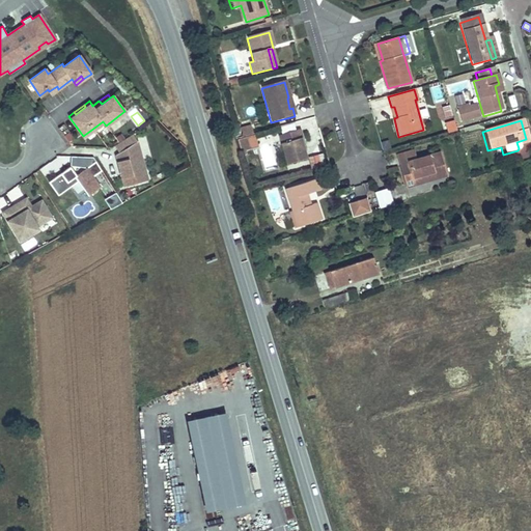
[(236,130),(242,149),(258,145),(253,124),(236,130)]
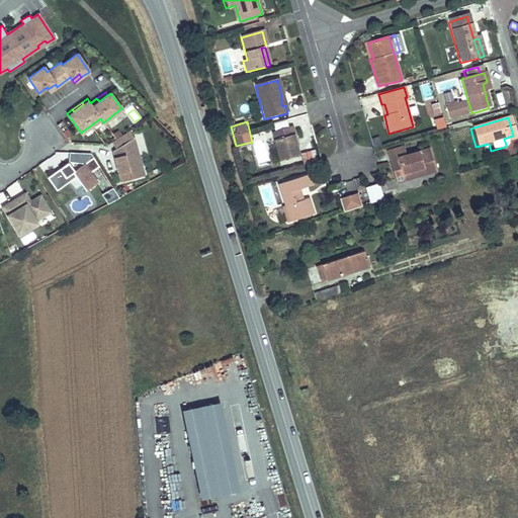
[(291,126),(272,133),(280,160),(297,155),(292,135),(293,135),(291,126)]
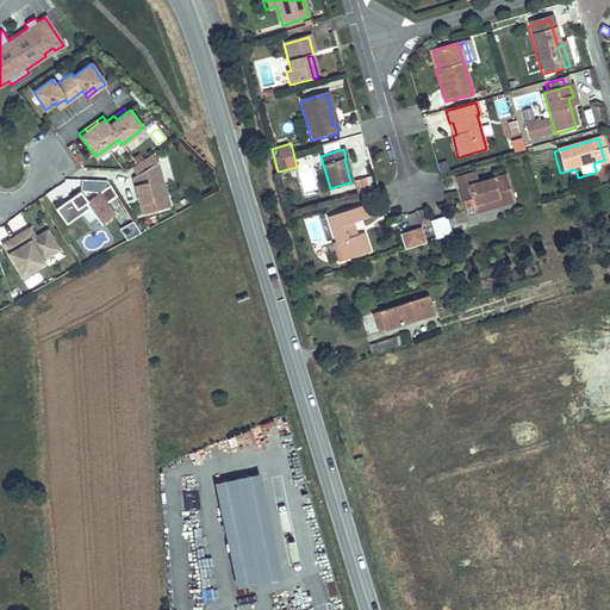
[(142,212),(169,205),(156,161),(151,153),(130,167),(135,174),(131,176),(142,212)]
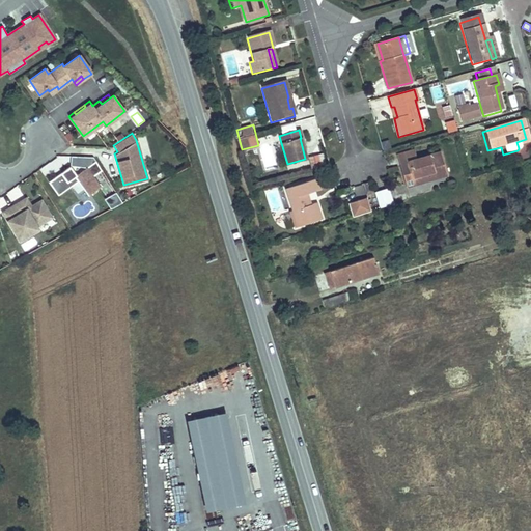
[(407,187),(415,184),(413,176),(434,170),(437,177),(447,175),(441,151),(417,159),(414,149),(396,156),(407,187)]
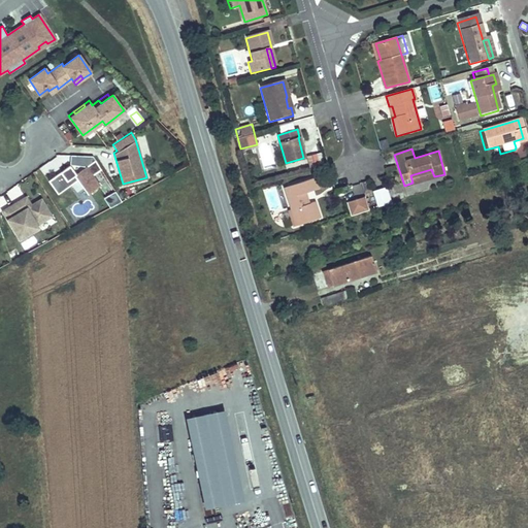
[(322,151),(311,154),(315,165),(325,161),(322,151)]
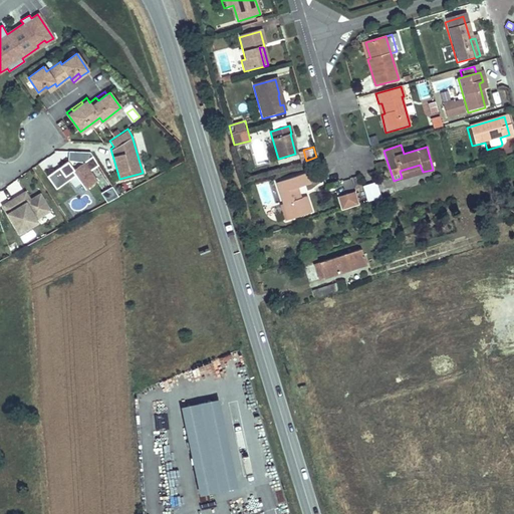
[(46,176),(55,188),(74,175),(84,188),(95,180),(88,170),(97,164),(91,155),(73,169),(67,161),(58,167),(59,169),(57,170),(55,169),(46,176)]
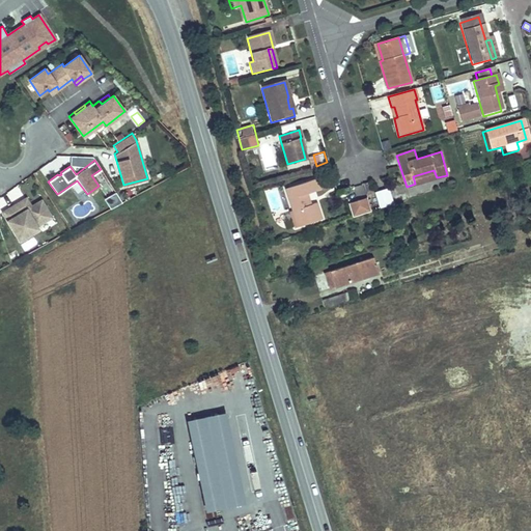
[(413,176),(415,184),(437,177),(434,170),(413,176)]
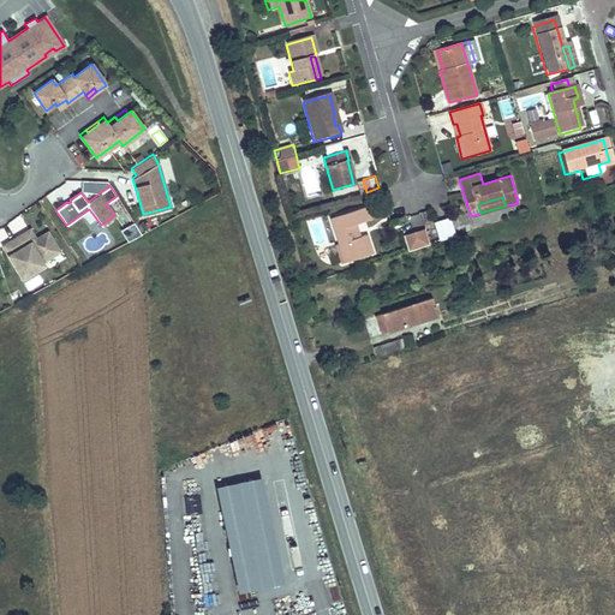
[(330,218),(339,244),(346,242),(351,261),(372,254),(366,234),(358,238),(353,225),(371,219),(368,207),(330,218)]
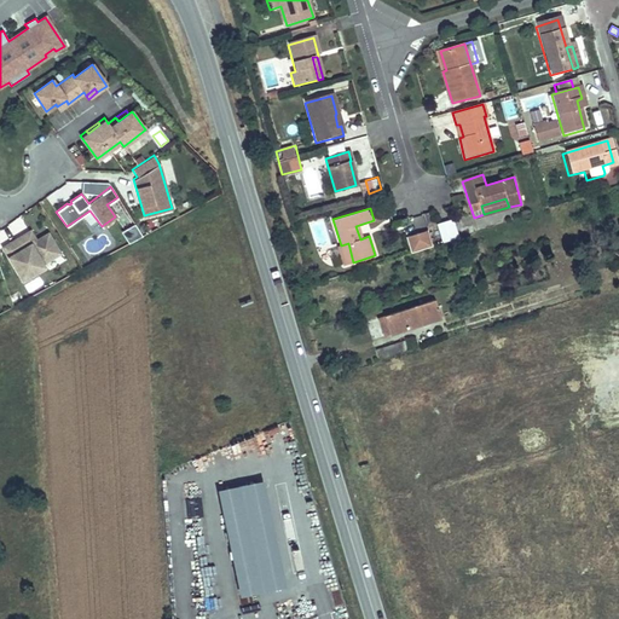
[(456,217),(438,220),(443,241),(460,237),(456,217)]
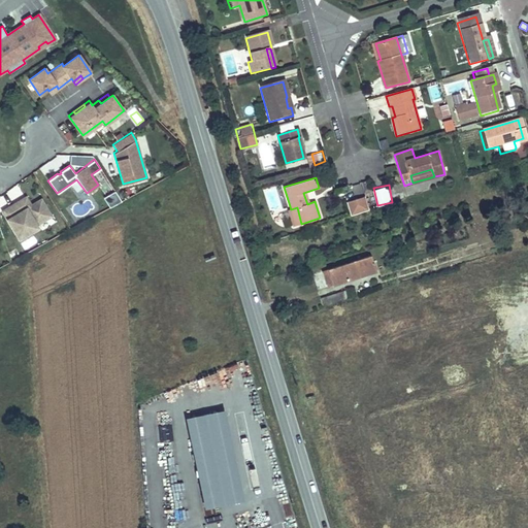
[(116,191),(106,197),(113,206),(122,199),(116,191)]
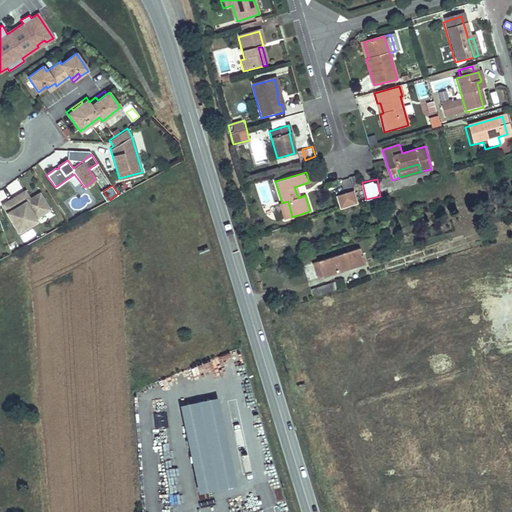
[(358,203),(354,191),(336,196),(340,209),(358,203)]
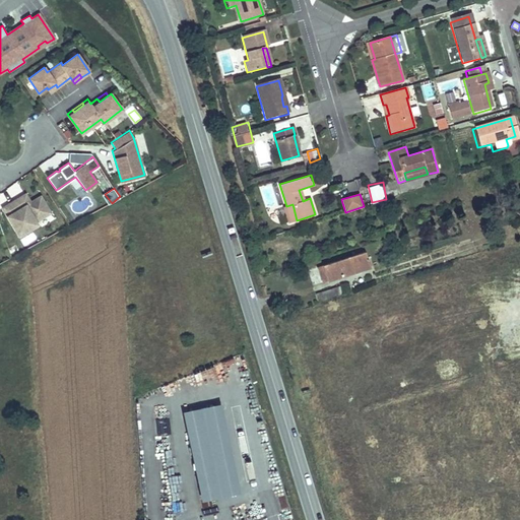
[(29,209),(44,200),(41,196),(30,202),(26,195),(21,197),(29,209)]
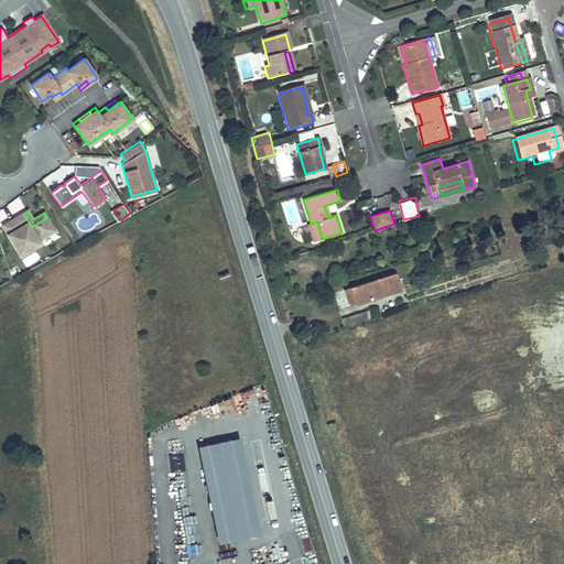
[(40,240),(56,231),(47,217),(32,227),(23,214),(3,227),(22,257),(42,243),(40,240)]
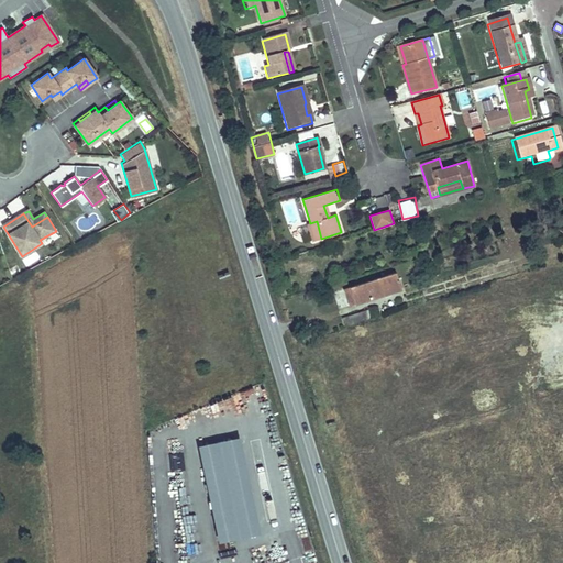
[(317,221),(310,223),(308,224),(312,241),(321,239),(317,221)]
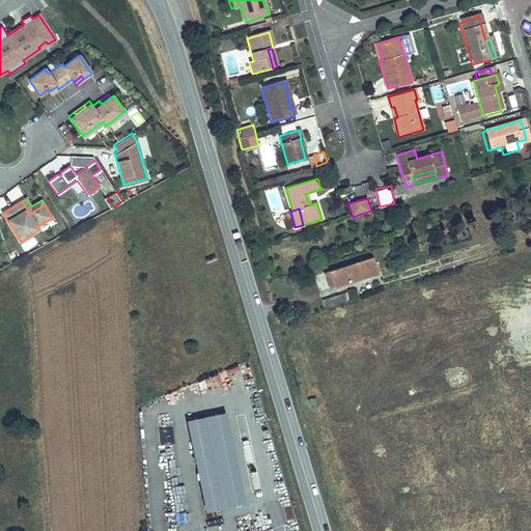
[(372,256),(314,275),(319,292),(378,274),(372,256)]
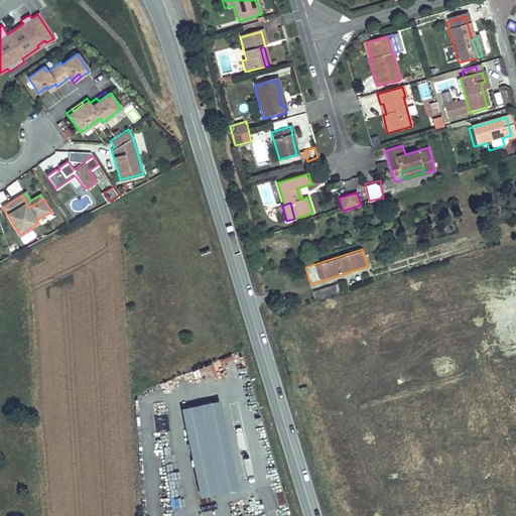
[(312,291),(315,299),(341,291),(338,282),(312,291)]
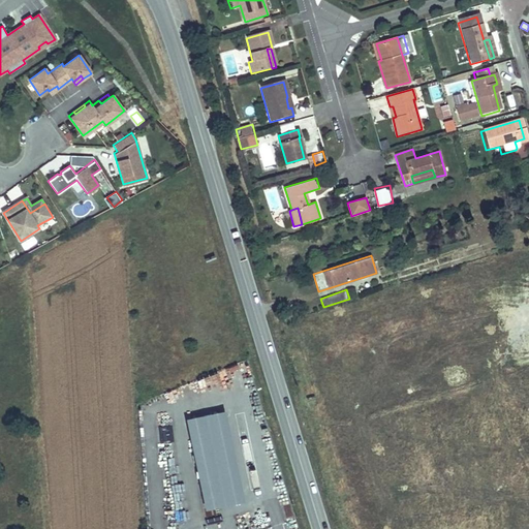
[(172,390),(177,401),(189,395),(184,384),(172,390)]
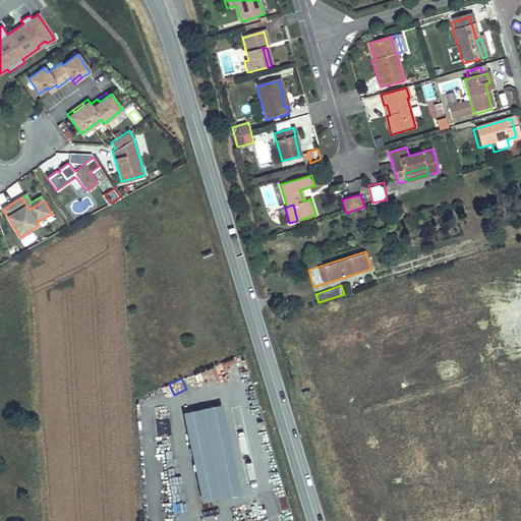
[(203,500),(241,493),(224,402),(185,409),(203,500)]
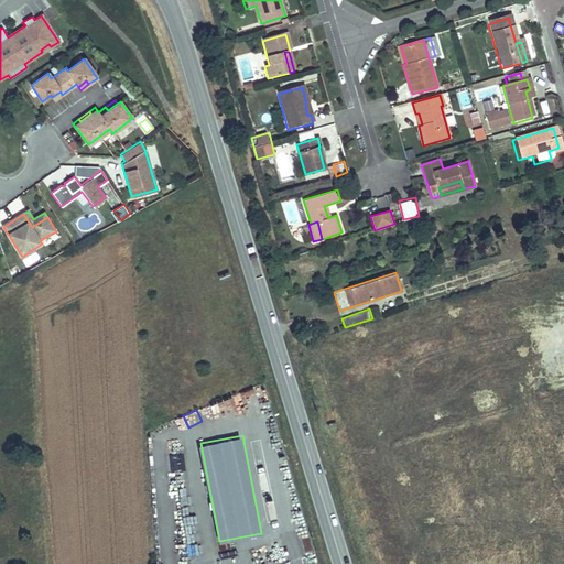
[(167,456),(173,470),(181,467),(175,453),(167,456)]
